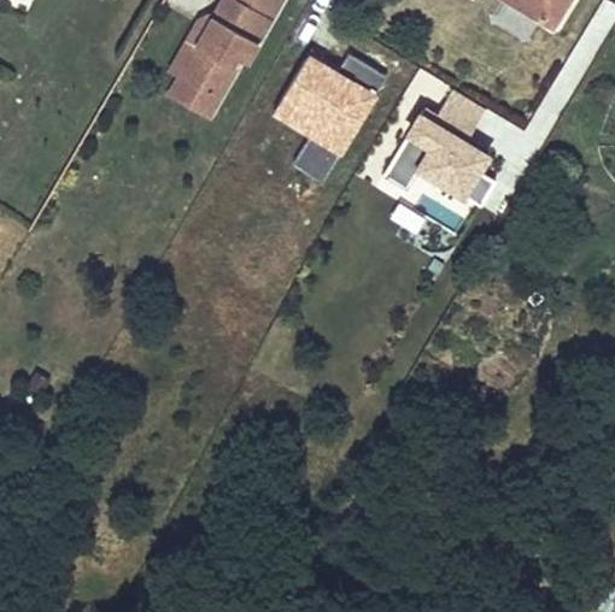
[(246,63),(281,0),(221,0),(211,18),(217,22),(214,29),(198,21),(186,41),(195,47),(177,77),(217,100),(235,69),(230,65),(235,57),(246,63)]
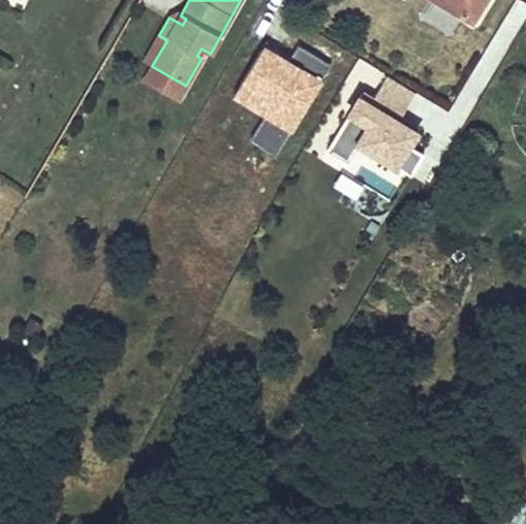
[(432,0),(470,23),(484,0),(432,0)]
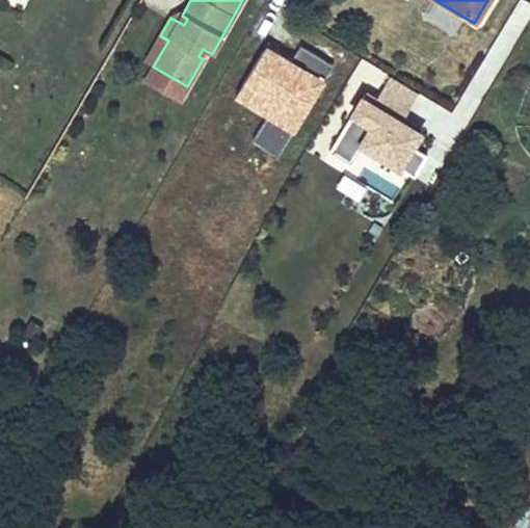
[(146,62),(153,67),(168,41),(160,35),(146,62)]
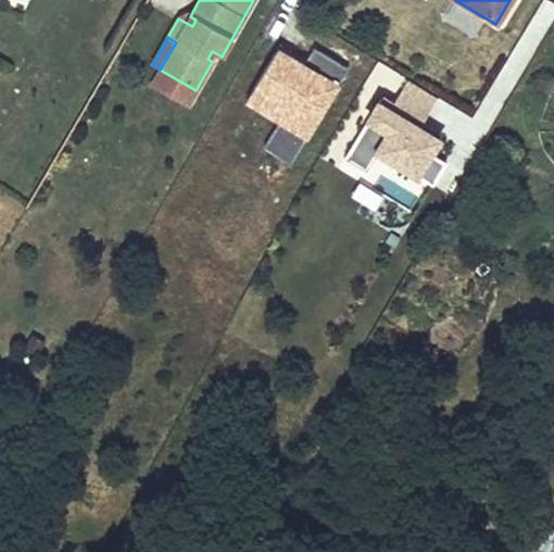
[(303,64),(277,49),(244,105),(306,141),(340,86),(303,64)]
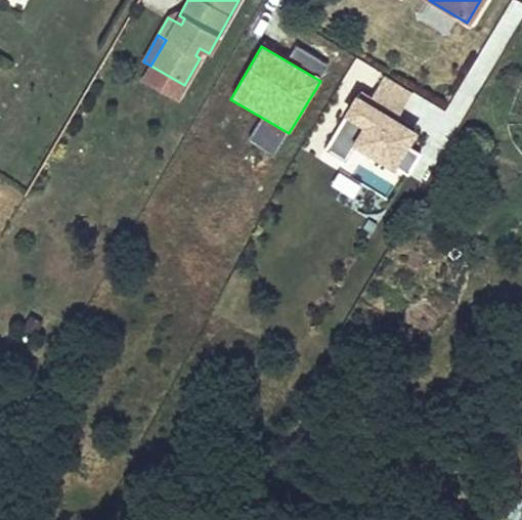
[(286,60),(320,81),(328,70),(293,49),(286,60)]
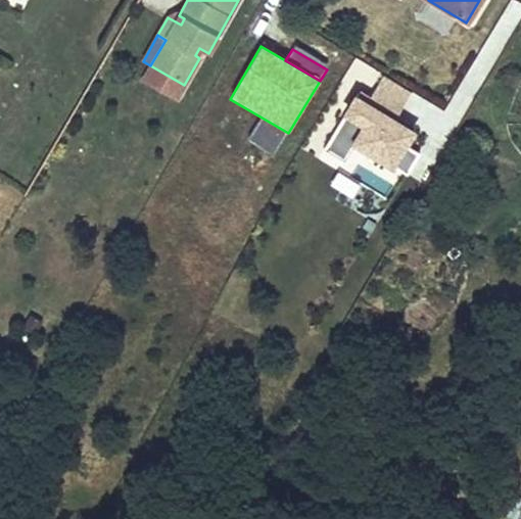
[(176,100),(184,85),(150,65),(142,81),(176,100)]
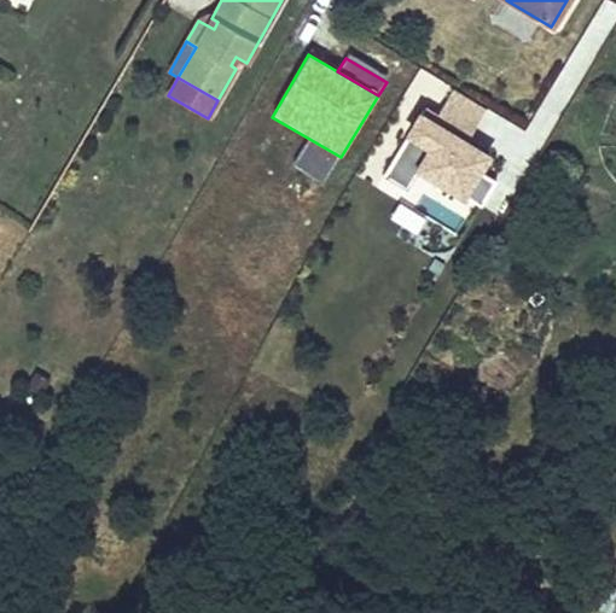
[(494,182),(480,174),(492,155),(469,140),(484,115),(451,94),(434,120),(422,112),(396,155),(383,176),(405,188),(417,168),(466,197),(480,205),(494,182)]
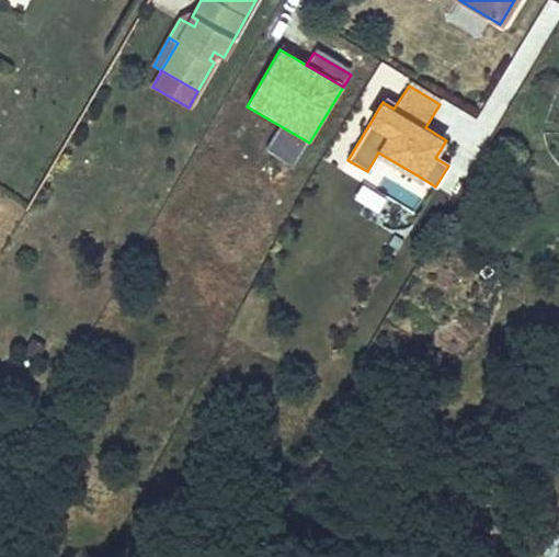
[(385,201),(362,186),(353,199),(376,214),(385,201)]
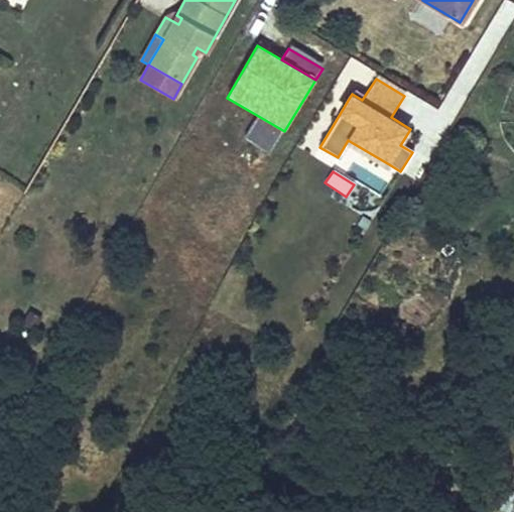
[(513,511),(513,495),(502,489),(491,508),(497,511),(513,511)]
